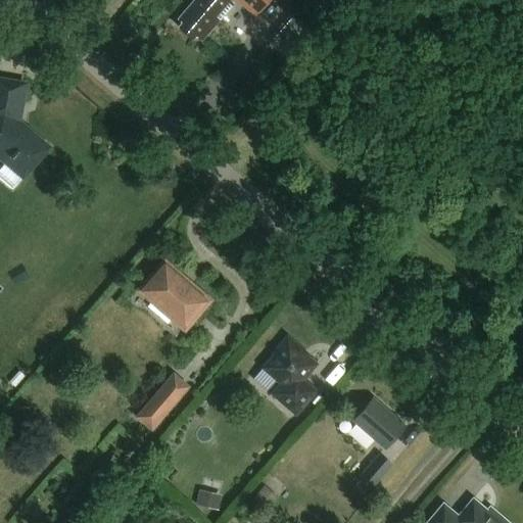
[(199,42),(232,4),(227,0),(194,0),(177,20),(181,24),(177,29),(191,41),(194,38),(199,42)]
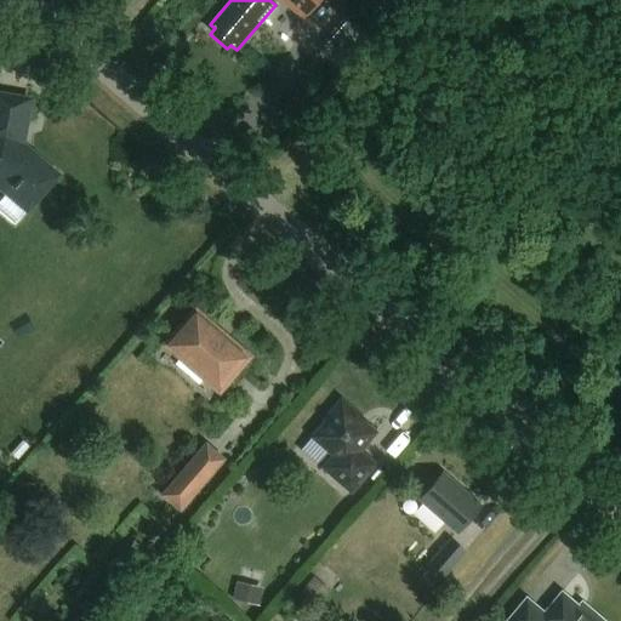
[(319,0),(280,0),(303,20),(319,0)]
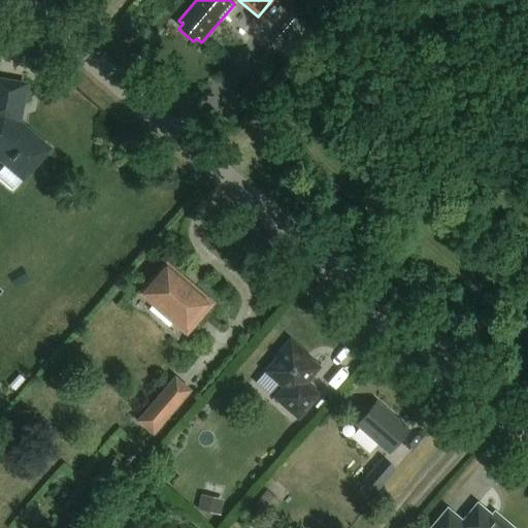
[(24,182),(54,149),(22,121),(29,84),(0,77),(0,162),(4,166),(0,171),(0,175),(14,189),(22,180),(24,182)]
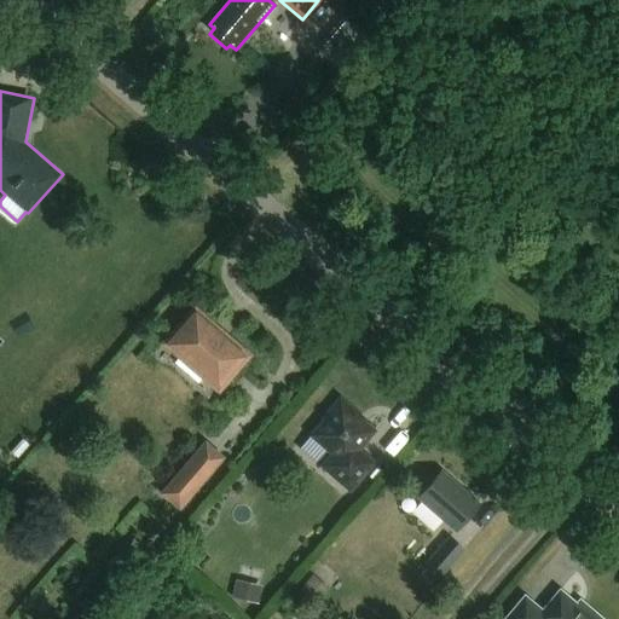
[(195,313),(168,343),(181,354),(174,363),(198,383),(204,375),(218,386),(244,356),(195,313)]
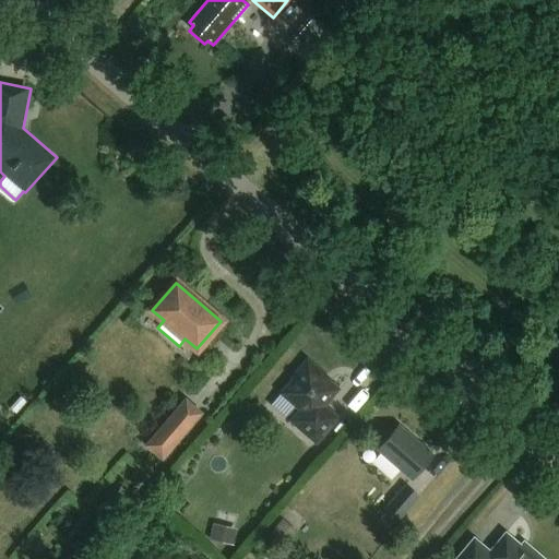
[(297,373),(280,393),(306,415),(296,426),(316,443),(339,417),(324,405),(339,389),(319,372),(320,370),(307,359),(296,372),(297,373)]
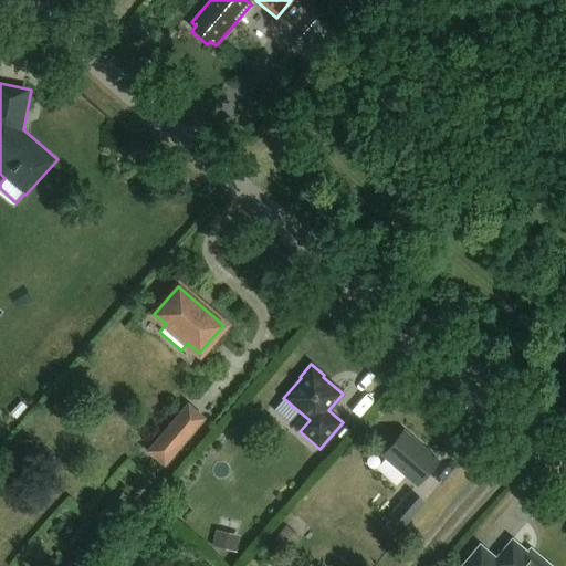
[(186,401),(145,450),(164,465),(205,417),(186,401)]
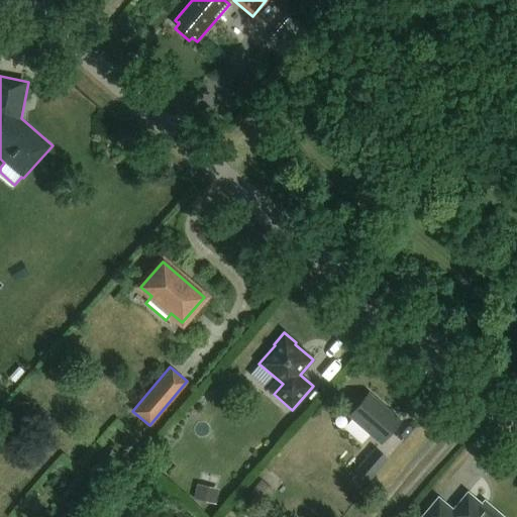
[(369,394),(349,415),(381,442),(399,421),(369,394)]
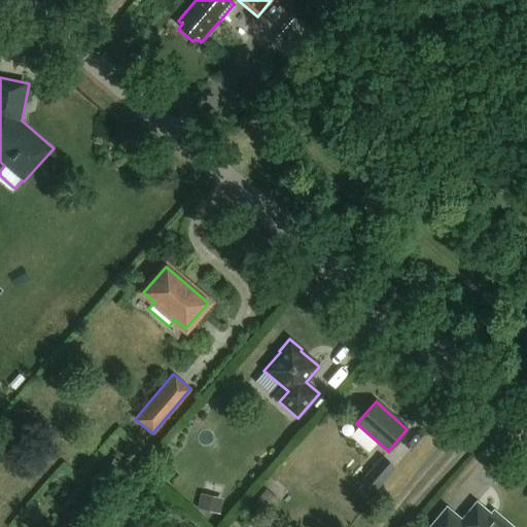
[(381,456),(359,482),(373,494),(394,468),(381,456)]
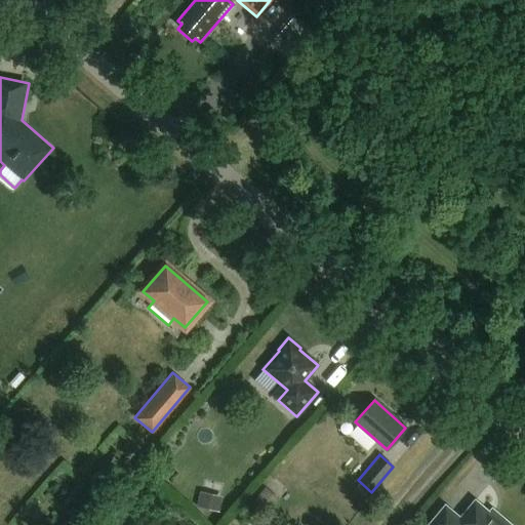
[(267,512),(278,499),(266,488),(254,500),(267,512)]
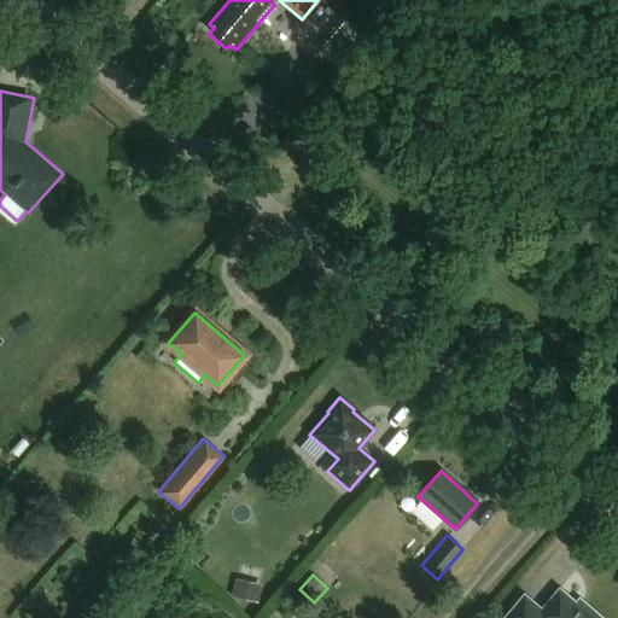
[(260,599),(263,582),(237,576),(233,594),(260,599)]
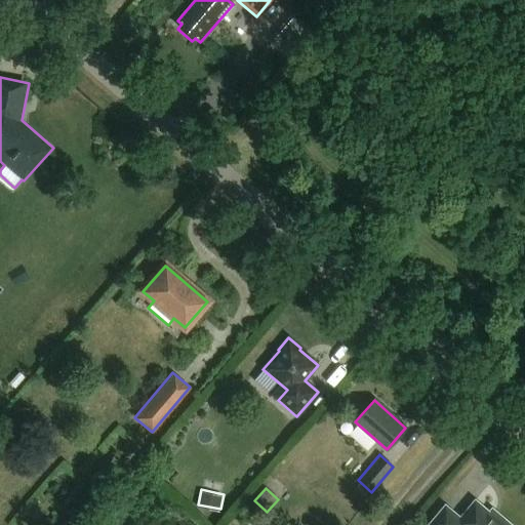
[(459,519),(445,506),(429,524),(510,524),(505,520),(501,524),(475,501),(459,519)]
